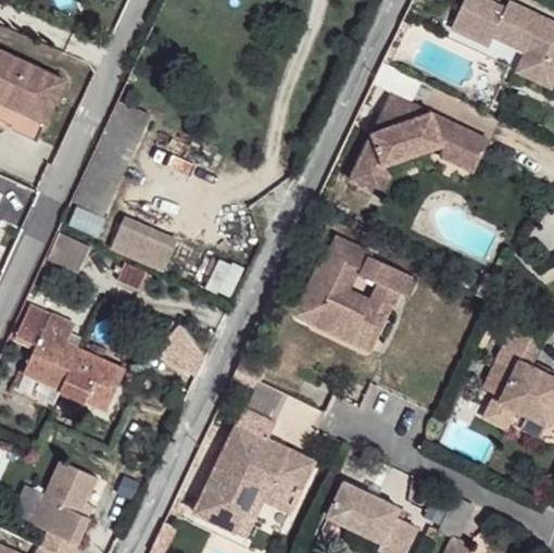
[(501,10),(480,0),(462,0),(448,28),(485,47),(489,38),(520,53),(512,72),(548,88),(553,74),(553,63),(552,63),(553,58),(553,23),(505,0),(501,10)]
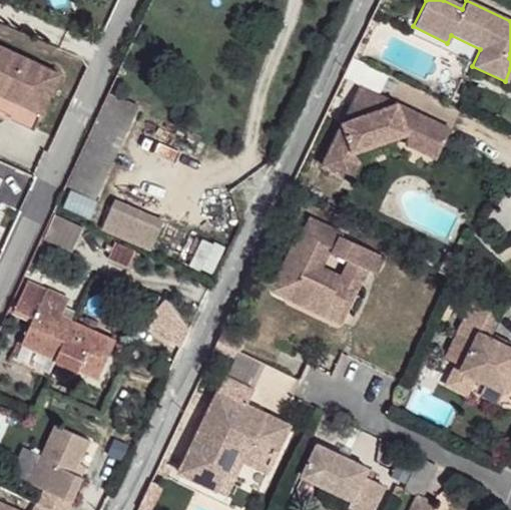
[(443,0),(462,9),(466,0),(443,0)]
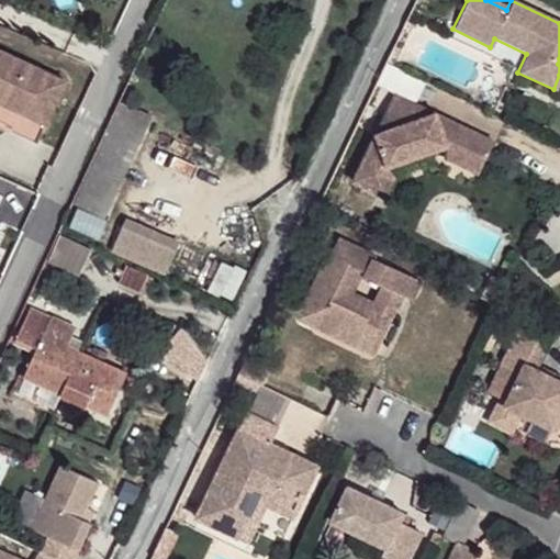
[(0,122),(11,127),(13,124),(38,136),(64,81),(0,52),(0,122)]
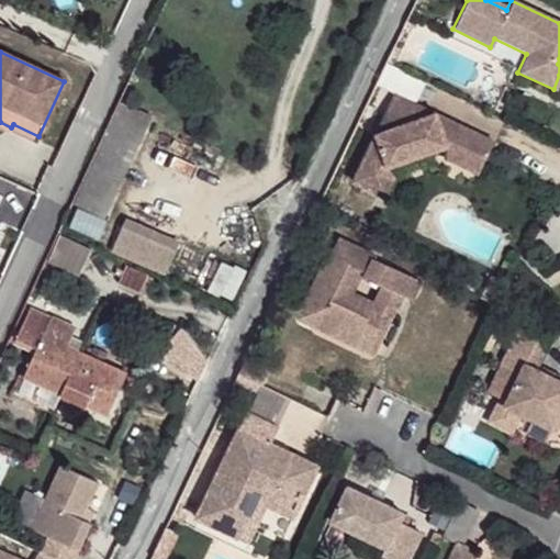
[(376,132),(355,179),(378,190),(387,170),(390,165),(434,148),(433,143),(447,140),(449,144),(466,152),(470,143),(490,152),(495,140),(438,112),(423,116),(417,101),(396,91),(385,113),(391,129),(376,132)]
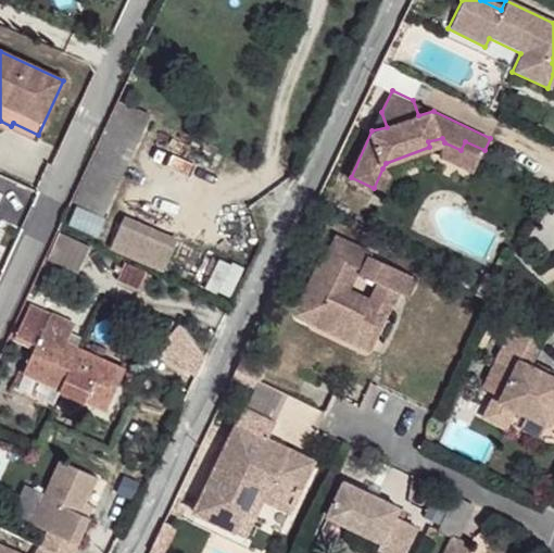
[(461,150),(444,142),(444,155),(475,171),(485,150),(465,141),(461,150)]
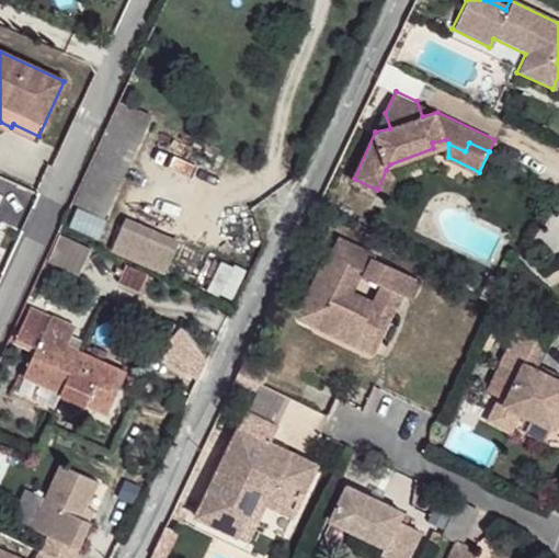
[(386,170),(377,190),(388,194),(397,174),(386,170)]
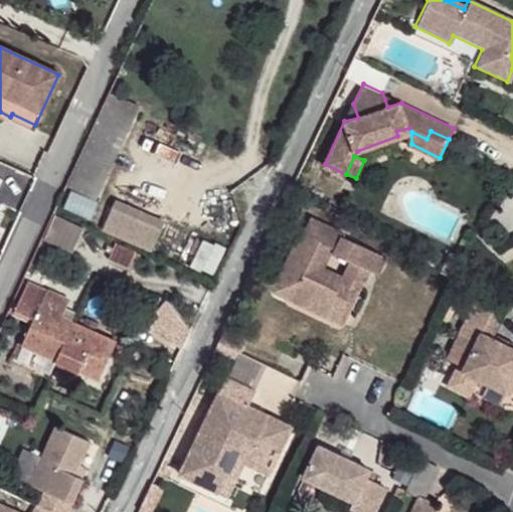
[(109,197),(96,227),(120,237),(133,208),(109,197)]
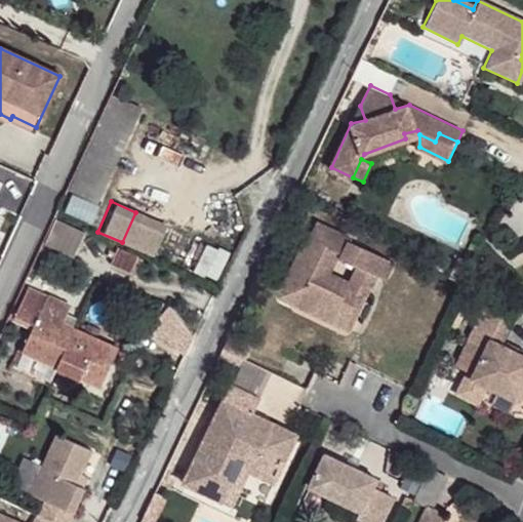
[(135,212),(122,242),(148,253),(161,224),(135,212)]
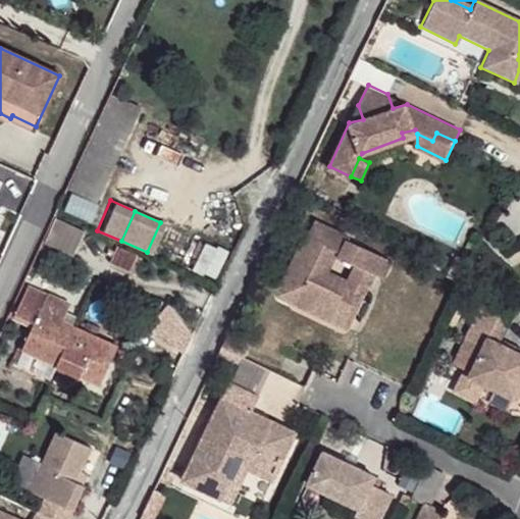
[(76,229),(48,216),(37,241),(65,253),(76,229)]
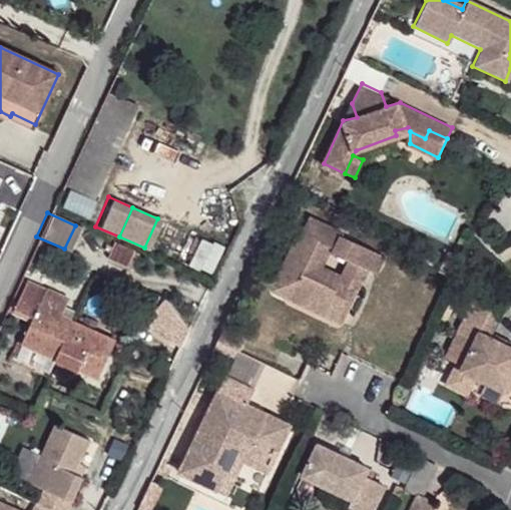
[(346,229),(311,213),(303,229),(305,231),(298,245),(292,243),(275,283),(292,291),(290,297),(325,314),(330,304),(348,313),(370,267),(378,249),(344,232),(346,229)]
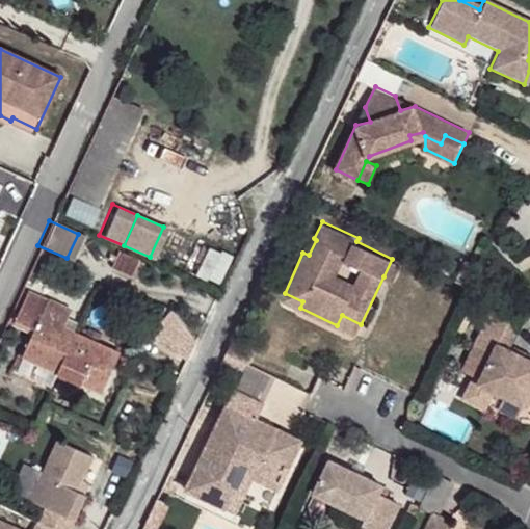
[(132,258),(112,248),(106,261),(126,270),(132,258)]
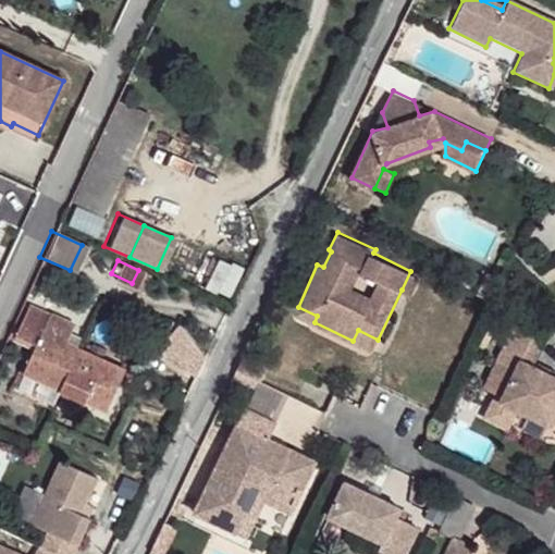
[(410,271),(402,290),(411,295),(420,275),(410,271)]
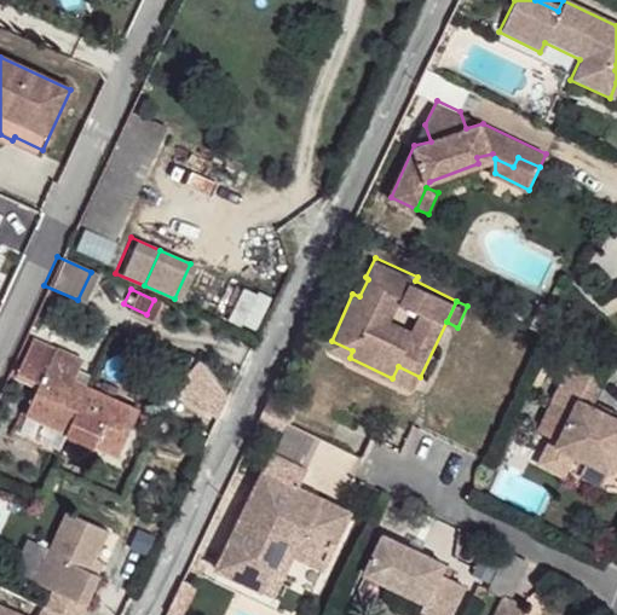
[(34,383),(48,353),(26,341),(11,372),(34,383)]
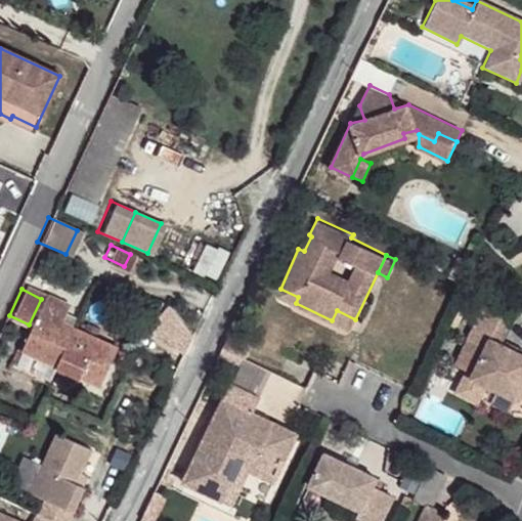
[(298,297),(280,289),(277,295),(296,303),(298,297)]
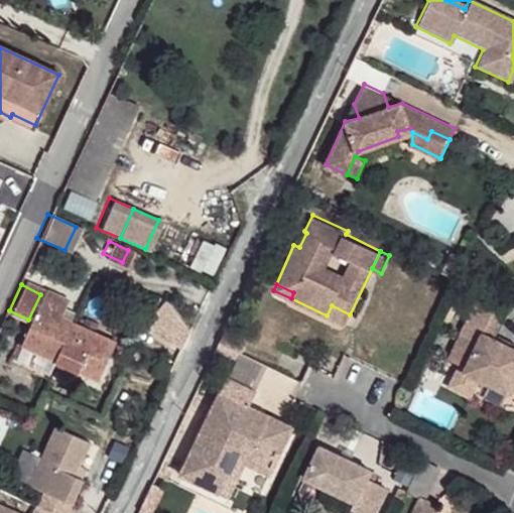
[(16,346),(52,363),(60,346),(83,356),(75,374),(94,383),(110,344),(54,317),(61,301),(40,290),(40,294),(28,319),(16,346)]
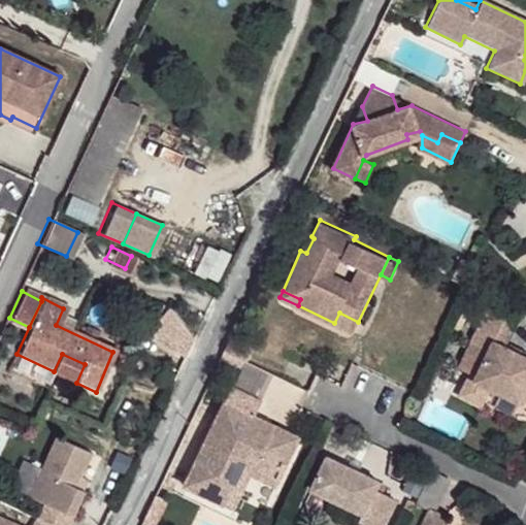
[(518,317),(491,303),(471,345),(490,354),(480,374),(472,371),(462,394),(483,404),(492,386),(523,399),(525,393),(525,392),(525,355),(515,350),(504,346),(518,317)]
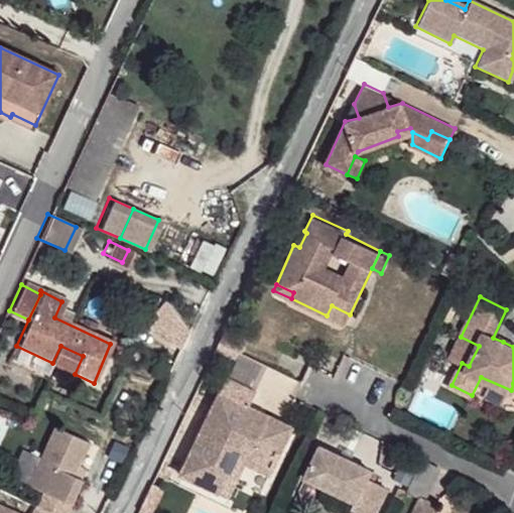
[(332,305),(327,315),(345,325),(350,314),(332,305)]
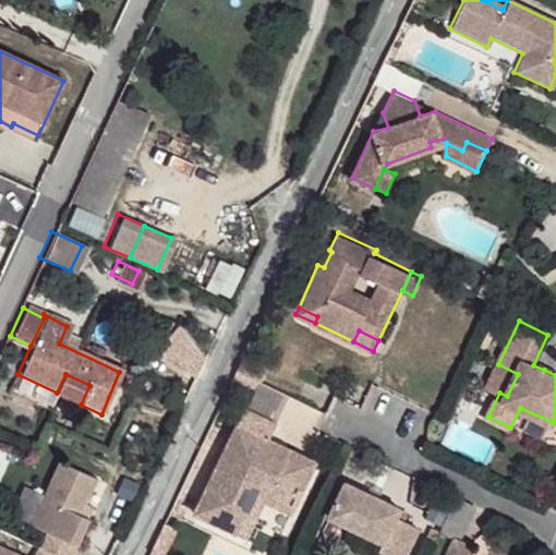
[(544,370),(555,375),(555,374),(555,366),(547,363),(544,370)]
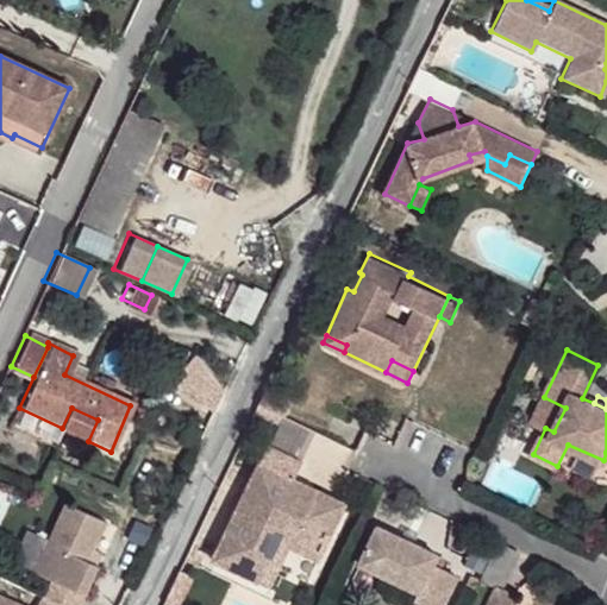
[(87,447),(88,441),(98,420),(72,408),(62,428),(60,434),(87,447)]
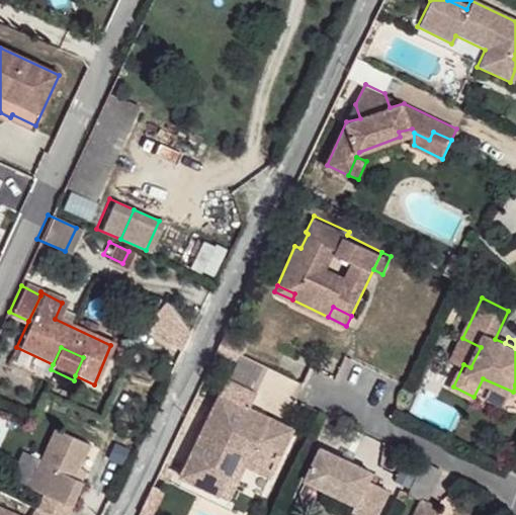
[(241,351),(228,379),(257,395),(271,366),(241,351)]
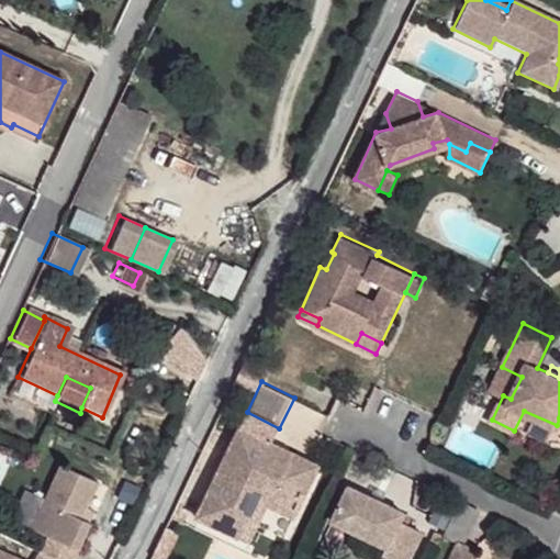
[(279,428),(247,412),(196,518),(238,539),(266,481),(303,500),(318,467),(282,448),(276,460),(266,456),(272,443),(279,428)]
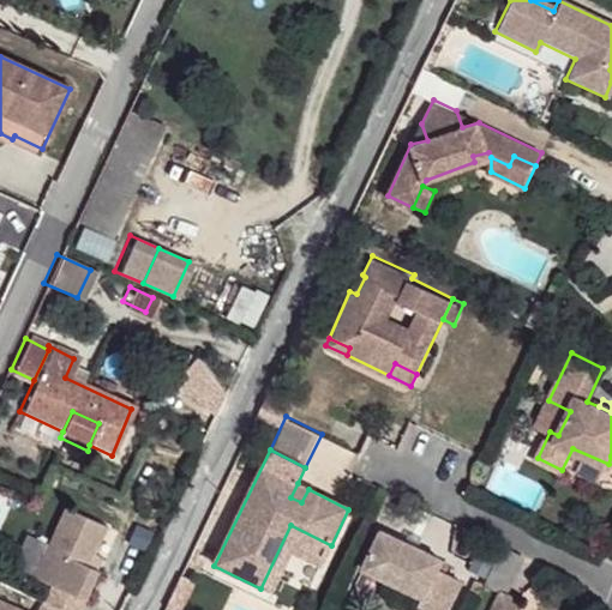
[(309,489),(298,483),(291,497),(301,502),(309,489)]
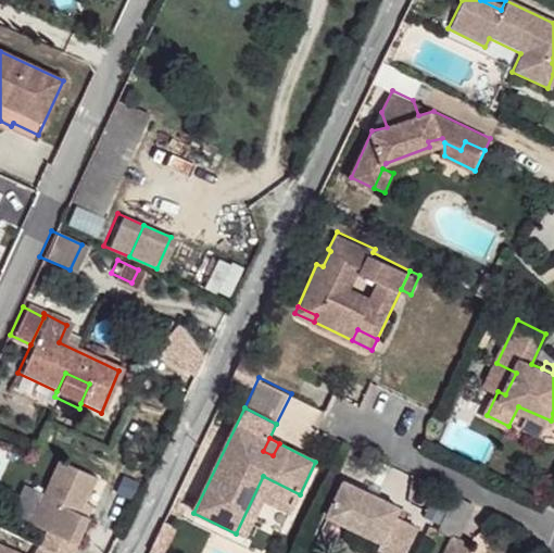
[(40,531),(33,547),(47,552),(65,552),(82,517),(73,514),(78,500),(88,478),(51,462),(23,524),(40,531)]
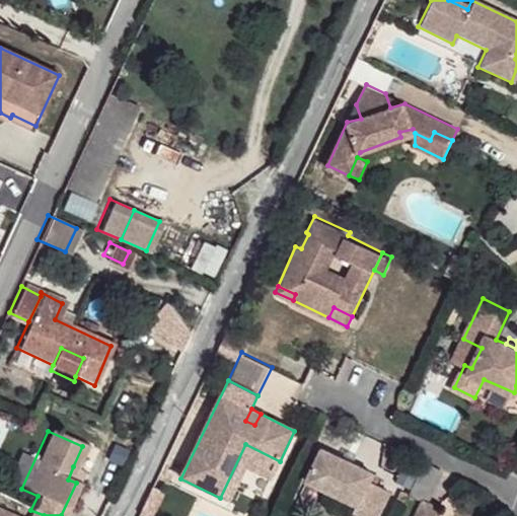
[(245,444),(220,498),(229,503),(246,467),(272,480),(280,461),(245,444)]
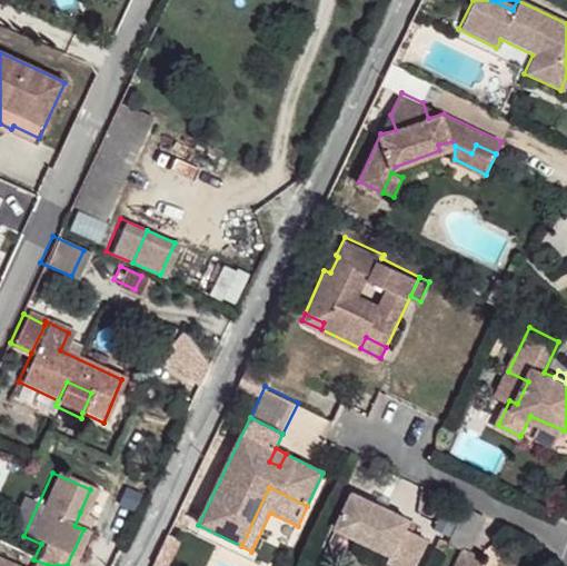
[(374,502),(351,492),(335,527),(391,554),(388,563),(396,565),(416,565),(429,539),(405,528),(409,519),(387,508),(374,502)]
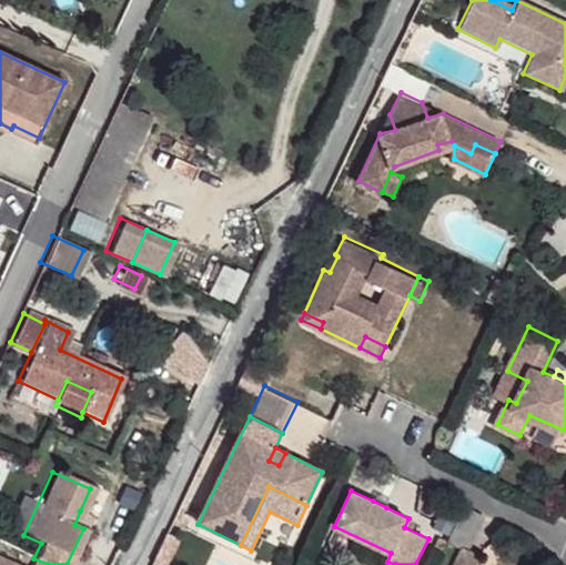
[(373,501),(386,507),(390,500),(376,493),(373,501)]
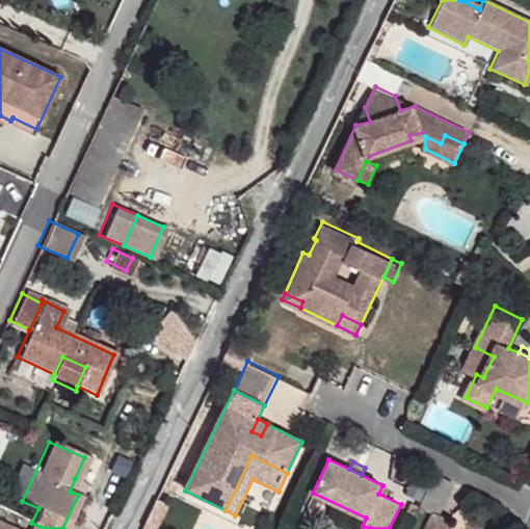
[(436,508),(452,481),(425,466),(409,492),(436,508)]
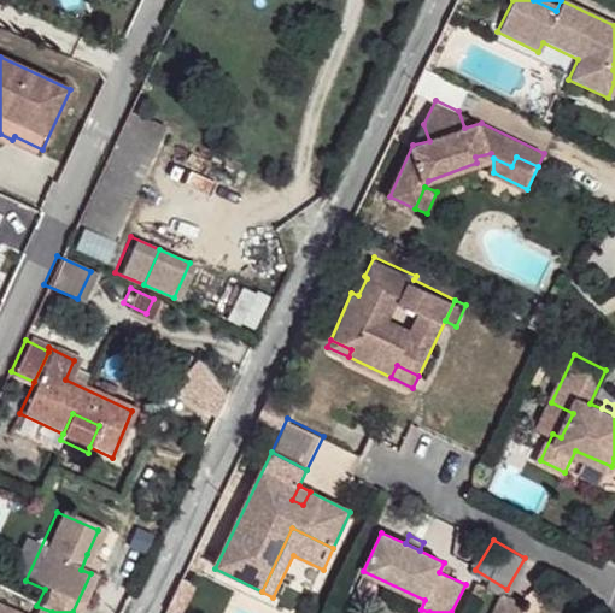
[(87,554),(81,570),(91,573),(97,559),(87,554)]
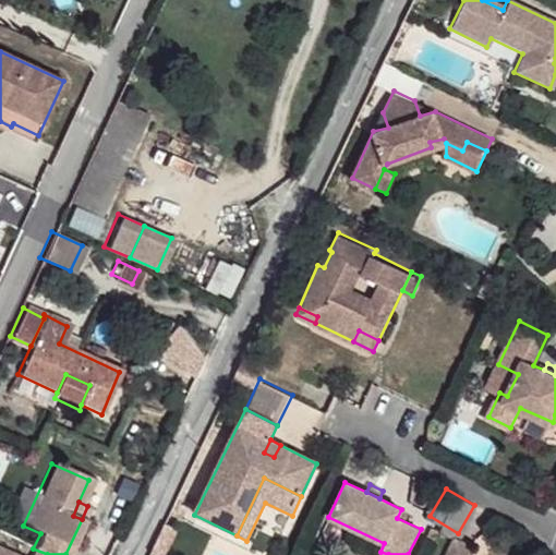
[(384,543),(328,517),(321,532),(370,554),(377,554),(381,552),(384,543)]
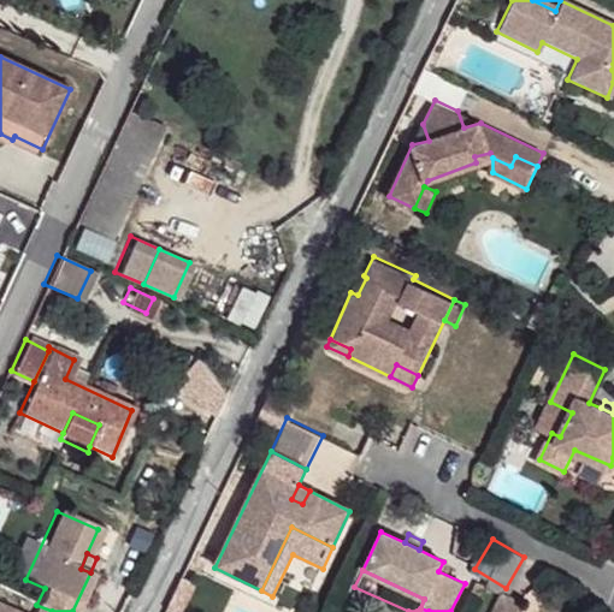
[(182,574),(166,606),(178,611),(181,611),(196,581),(182,574)]
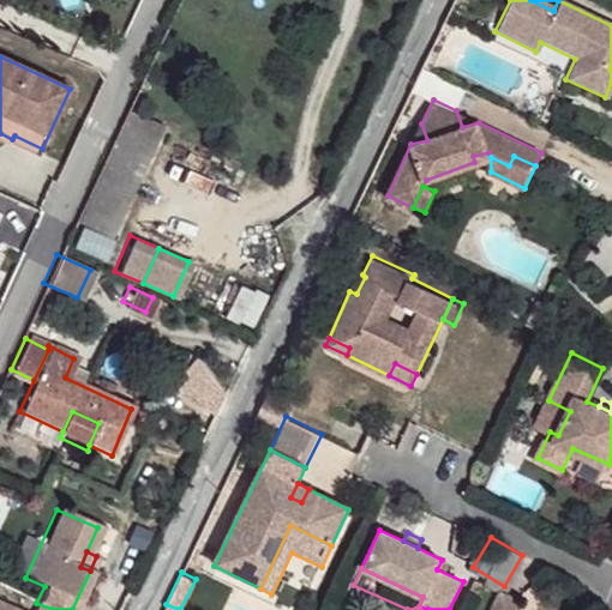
[(514,609),(520,598),(501,589),(490,609),(514,609)]
